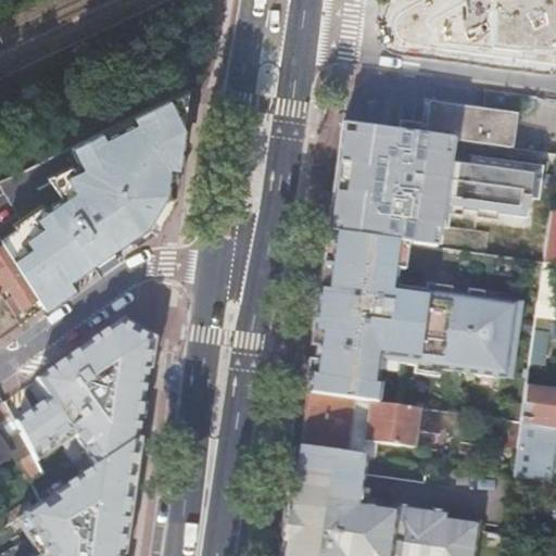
[(400,119),(397,131),(510,148),(516,117),(525,118),(533,112),(535,97),(432,83),(427,123),(400,119)]
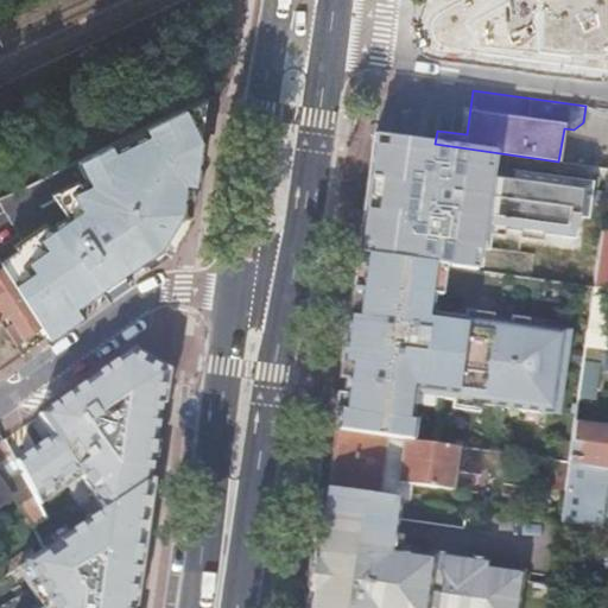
[(18,251),(1,263),(5,268),(39,325),(48,339),(166,252),(187,219),(203,99),(76,160),(89,181),(83,185),(78,179),(54,196),(69,220),(51,230),(46,225),(14,245),(18,251)]
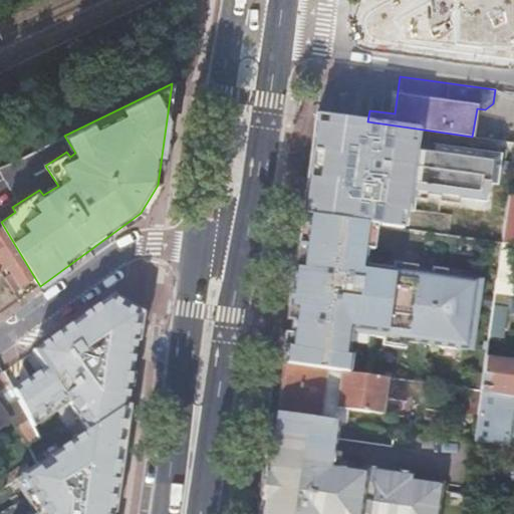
[(443,235),(486,241),(493,191),(450,184),(443,235)]
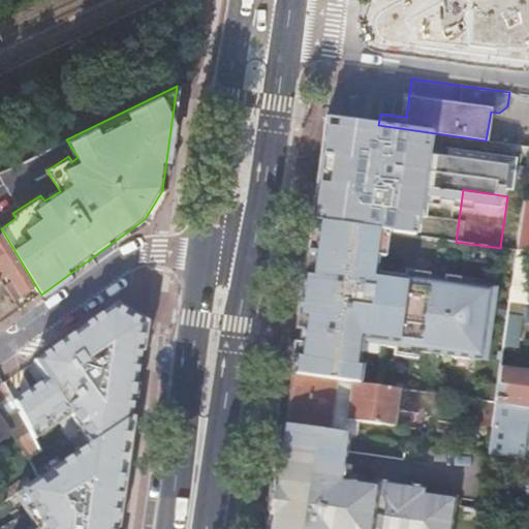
[(528,198),(523,198),(519,234),(528,235),(528,198)]
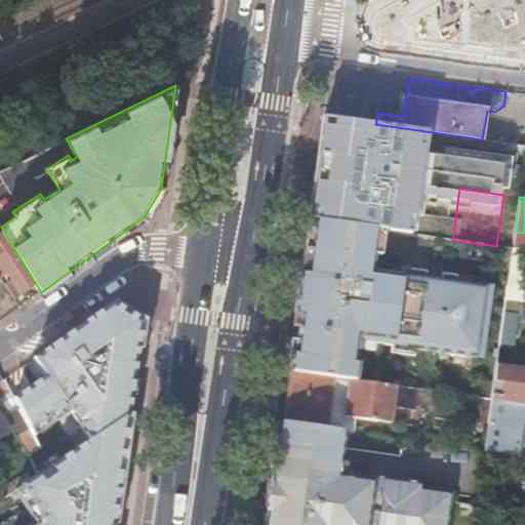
[(374,229),(308,218),(286,371),(289,372),(353,380),(359,339),(390,345),(413,348),(479,358),(489,286),(423,277),(400,274),(368,270),(371,253),(374,229)]
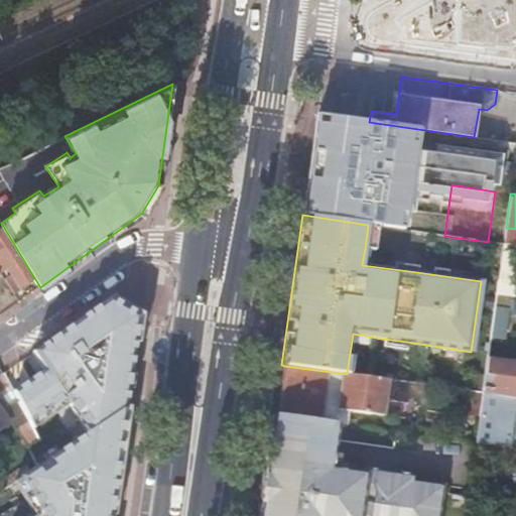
[(376,226),(368,225),(365,249),(372,250),(376,226)]
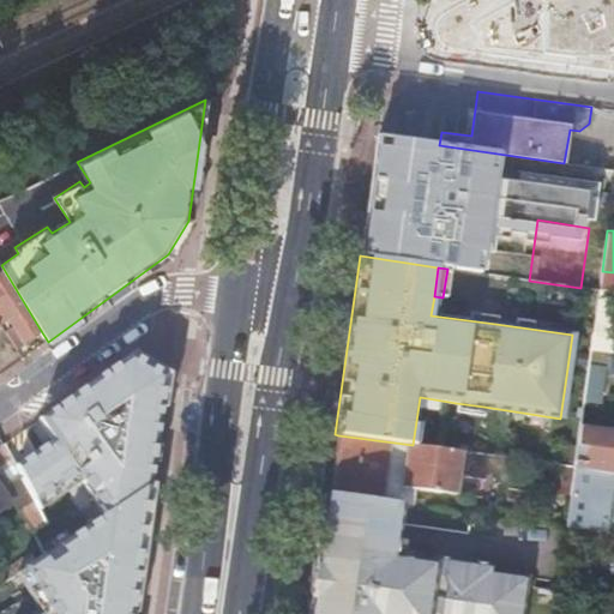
[(0,274),(0,317),(6,313),(23,341),(40,329),(5,271),(0,274)]
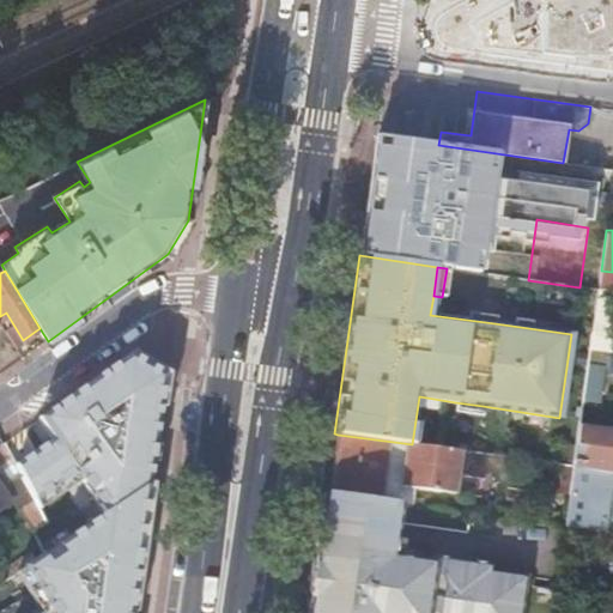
[(468,311),(467,320),(495,323),(496,315),(468,311)]
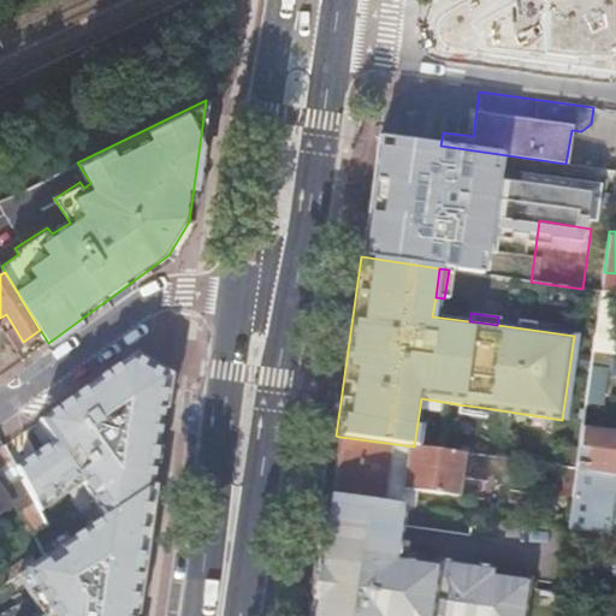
[(132,615),(166,379),(131,357),(34,421),(48,443),(10,468),(34,505),(73,480),(99,520),(21,572),(49,615),(46,615),(132,615)]
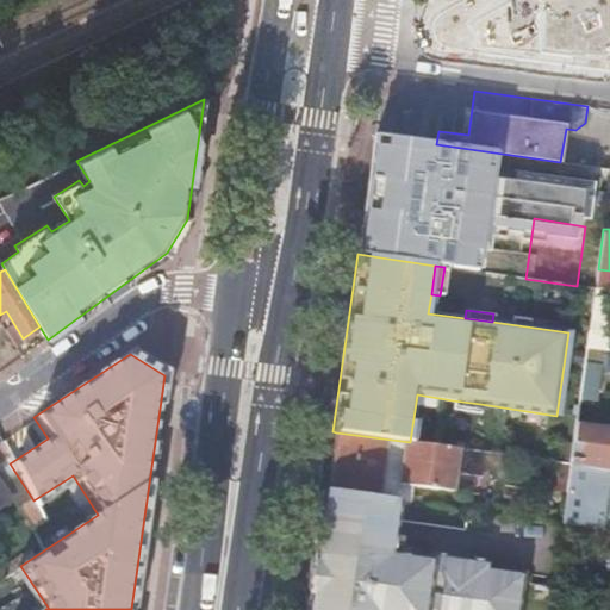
[(480,404),(453,400),(452,410),(479,414),(480,404)]
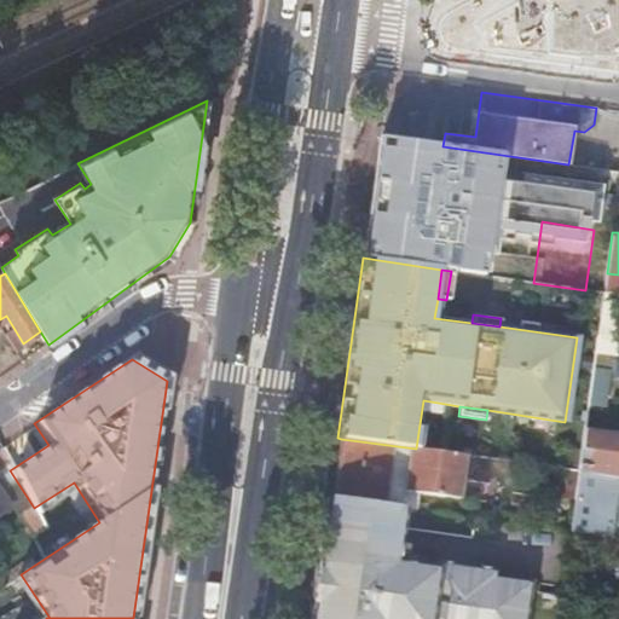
[(579,464),(579,470),(579,472),(618,476),(618,434),(584,429),(582,447),(594,449),(591,467),(579,464)]
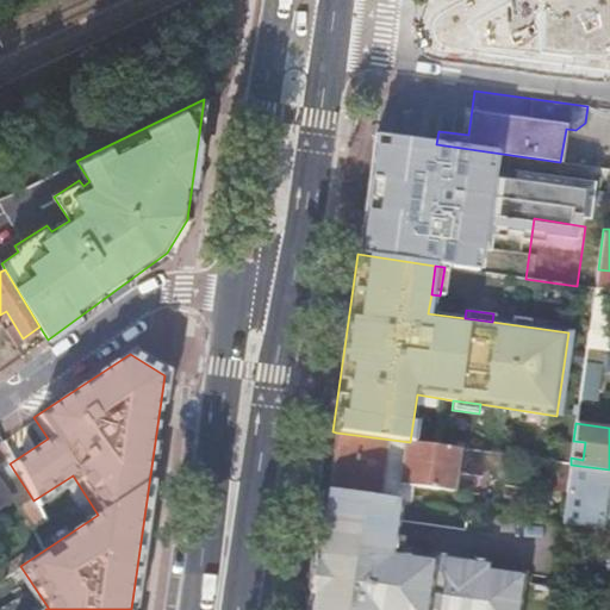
[(336,433),(327,491),(400,502),(411,503),(414,486),(454,492),(460,449),(410,442),(336,433)]
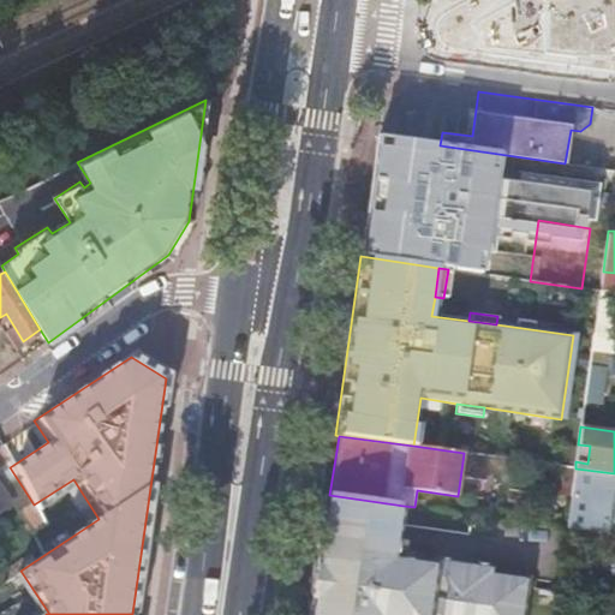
[(554,493),(571,495),(575,469),(575,467),(559,465),(554,493)]
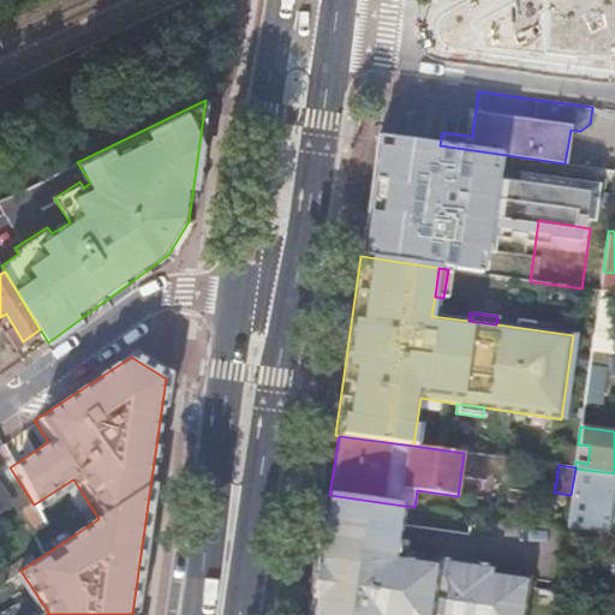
[(571,495),(566,529),(604,533),(614,473),(575,469),(571,495)]
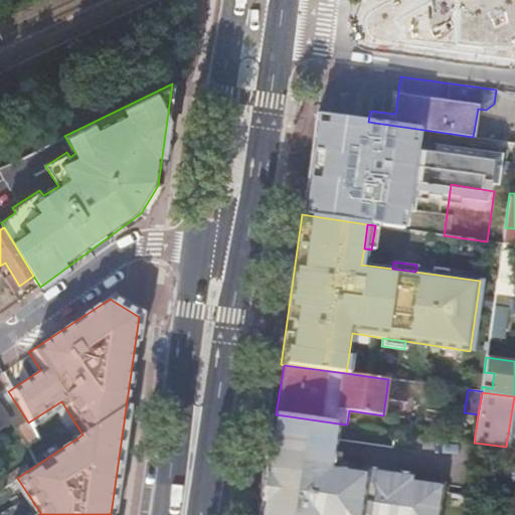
[(0,430),(14,420),(0,400),(0,430)]
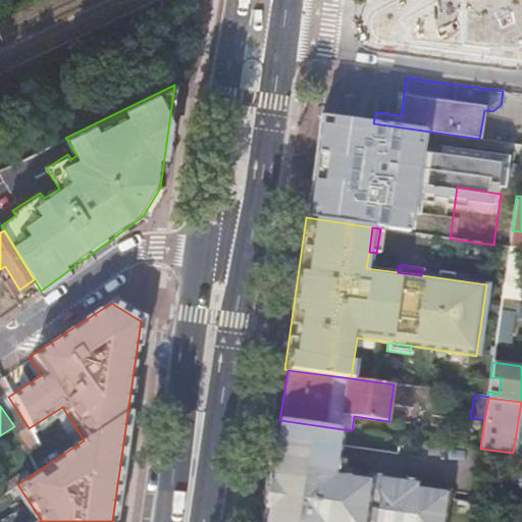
[(277,420),(262,521),(445,521),(450,489),(419,485),(420,480),(413,479),(404,478),(381,475),(372,473),(366,472),(365,477),(343,474),(336,473),(337,461),(338,460),(343,429),(279,420),(277,420)]
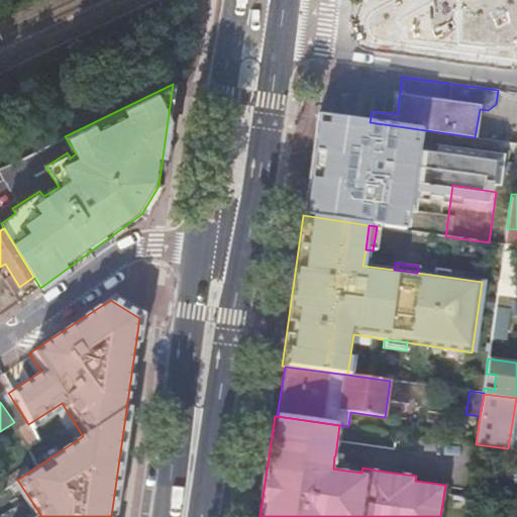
[(508,448),(476,444),(475,455),(506,459),(508,448)]
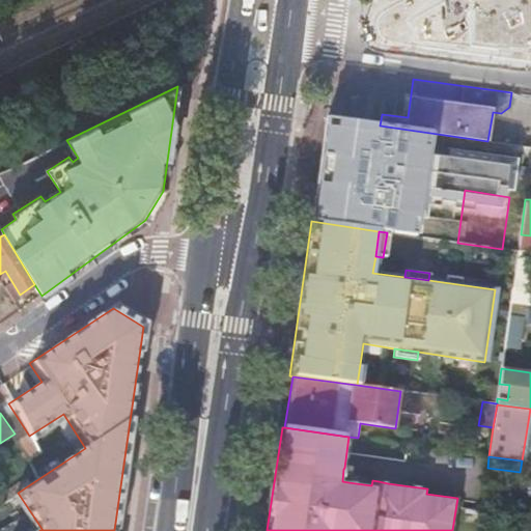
[(351,470),(343,469),(342,481),(348,482),(351,470)]
